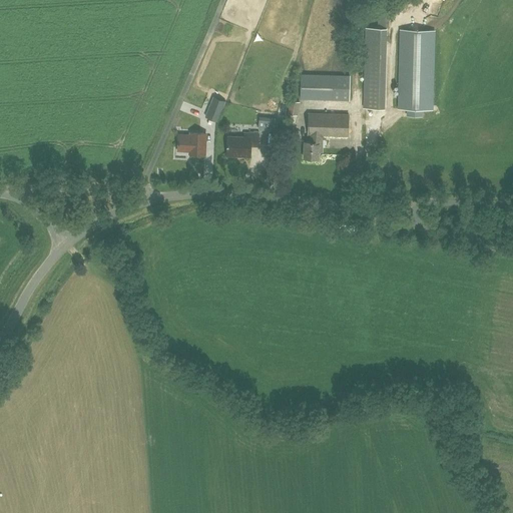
[(389,27),(389,13),(378,12),(378,27),(389,27)]
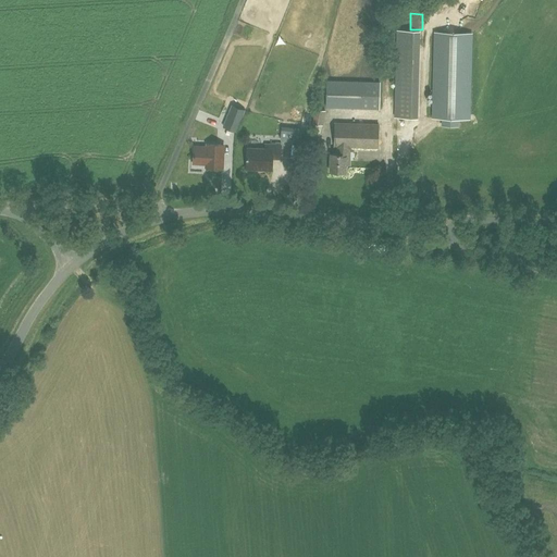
[(423,29),(399,29),(400,118),(424,116),(423,29)]
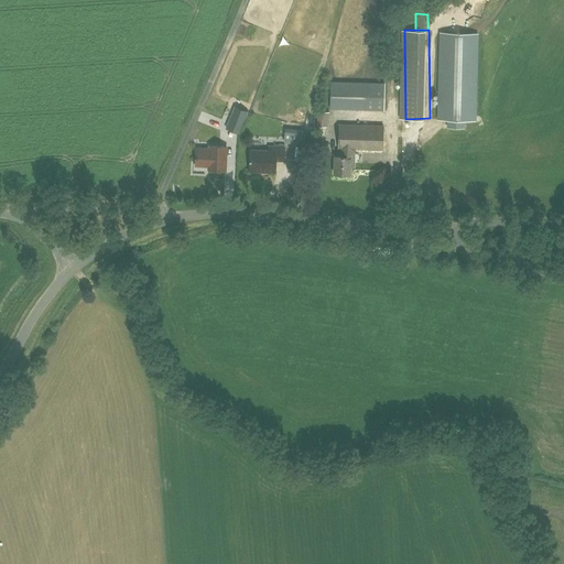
[(475,120),(477,33),(440,32),(437,119),(448,119),(447,127),(463,128),(464,120),(475,120)]
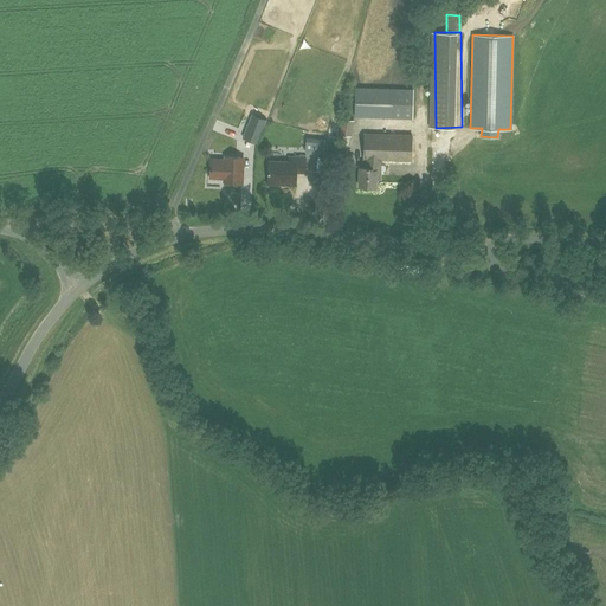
[(412,118),(412,90),(354,88),(354,116),(412,118)]
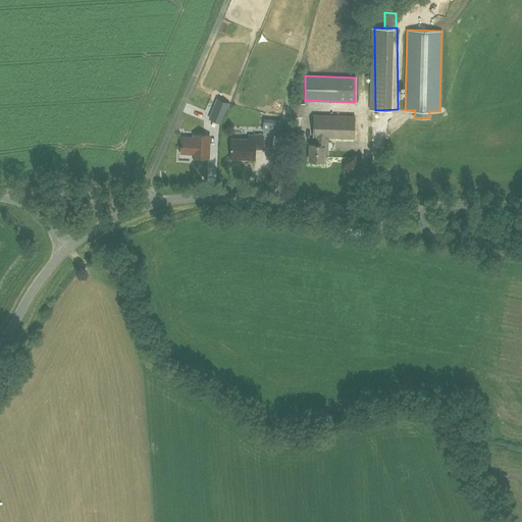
[(217,98),(208,118),(221,124),(229,103),(217,98)]
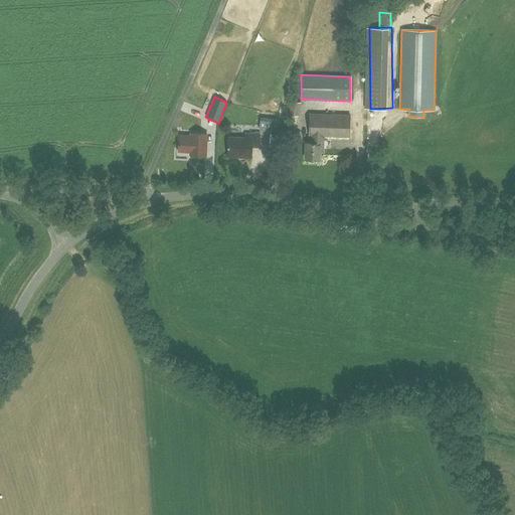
[(298,116),(301,102),(291,101),(289,114),(298,116)]
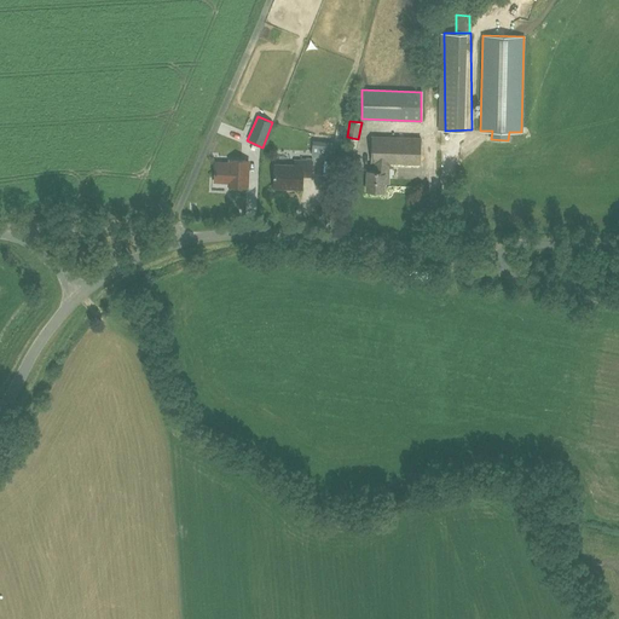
[(420,163),(420,138),(371,137),(371,162),(375,162),(374,171),(368,171),(366,191),(385,191),(385,179),(388,179),(388,162),(420,163)]
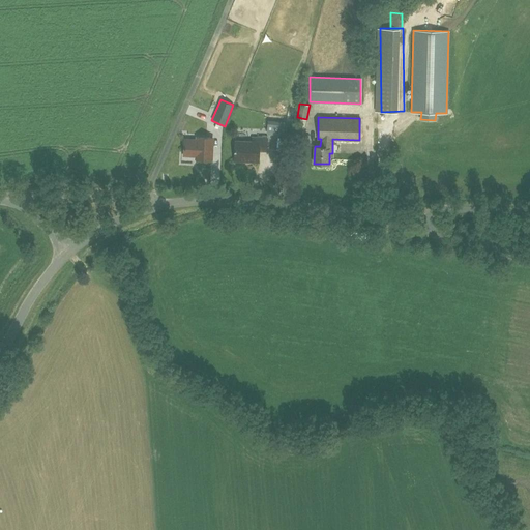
[(286,135),(287,122),(268,120),(266,133),(286,135)]
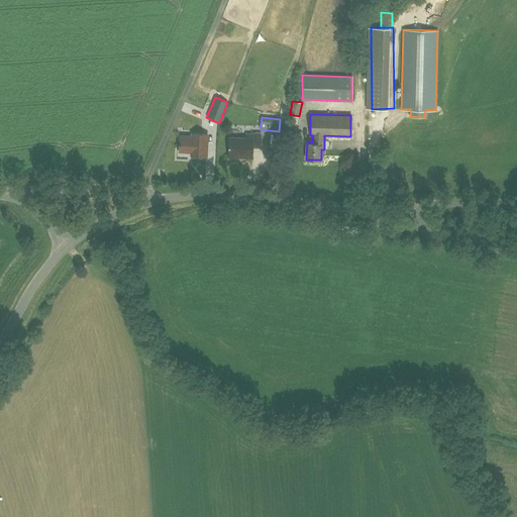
[(206,156),(207,134),(192,133),(192,136),(180,136),(179,150),(191,151),(191,154),(206,156)]
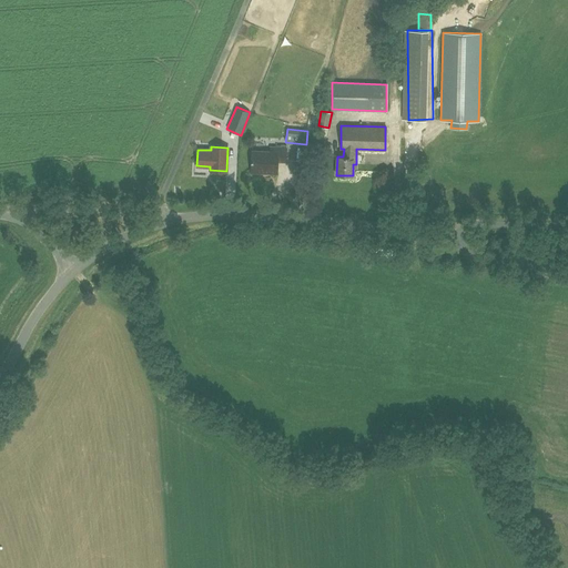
[(286,161),(286,148),(270,146),(270,151),(252,151),(251,170),(263,170),(264,169),(267,169),(267,172),(277,173),(277,161),(286,161)]
